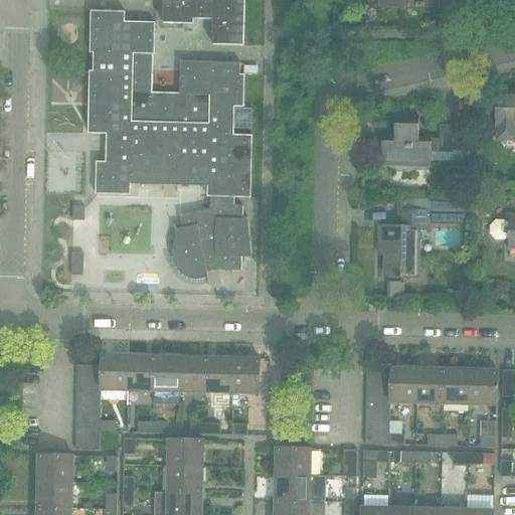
[(163,0),(163,13),(163,23),(194,24),(194,19),(214,20),(213,45),(244,46),(244,0),(163,0)]
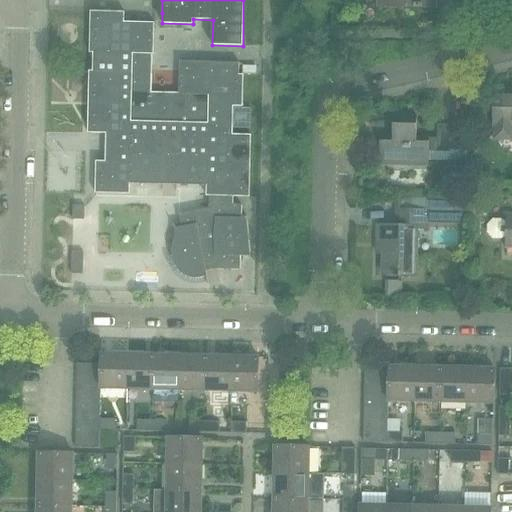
[(93,52),(93,53),(93,71),(89,71),(89,73),(90,73),(89,132),(88,132),(88,133),(107,133),(106,162),(96,161),(96,163),(97,163),(96,192),(95,192),(95,194),(115,195),(130,195),(130,182),(207,183),(207,195),(206,195),(206,196),(209,196),(209,204),(208,209),(178,214),(181,227),(176,229),(176,228),(175,226),(174,225),(173,225),(174,227),(174,228),(175,229),(175,231),(175,233),(175,236),(175,238),(174,241),(173,245),(172,249),(172,253),(173,257),(174,262),(176,266),(179,270),(182,274),(187,277),(191,278),(196,279),(201,278),(206,277),(207,285),(209,284),(205,268),(217,266),(217,269),(240,270),(241,256),(249,257),(249,258),(251,258),(247,217),(245,217),(246,219),(241,218),(242,205),(233,205),(233,197),(250,197),(250,196),(249,196),(250,137),(251,137),(251,135),(232,135),(233,107),(243,107),(243,106),(242,106),(242,76),(243,76),(244,75),(239,75),(239,63),(213,63),(212,63),(211,63),(211,62),(179,62),(179,63),(180,63),(180,94),(151,93),(152,73),(144,73),(145,54),(145,53),(93,52)]
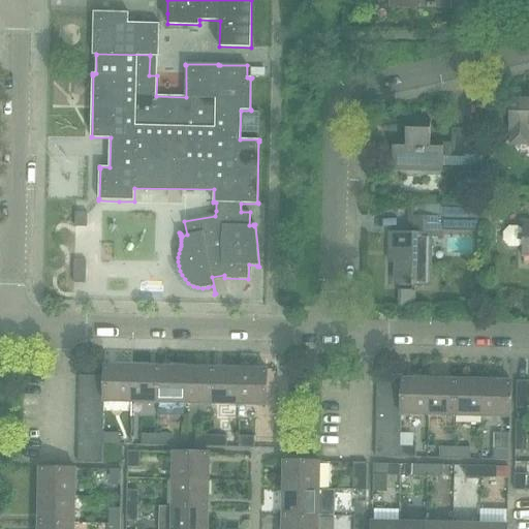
[(528,93),(512,94),(511,115),(511,130),(511,143),(528,143),(528,131),(528,130),(528,93)]
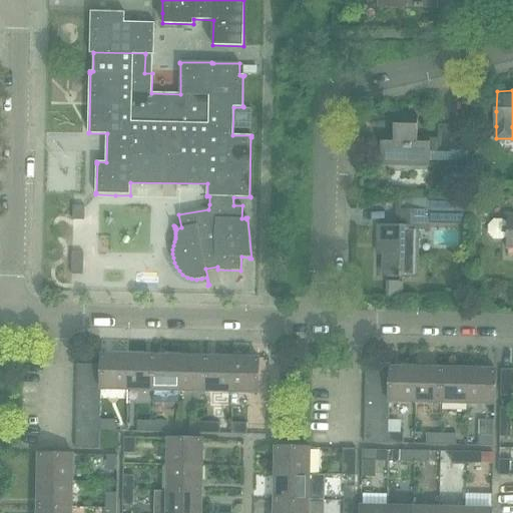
[(380,165),(400,166),(430,166),(430,137),(418,137),(418,116),(394,116),(394,137),(381,136),(380,165)]
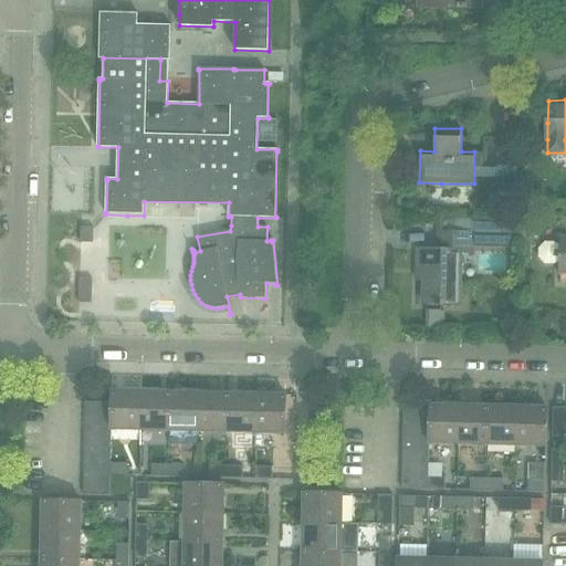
[(484,138),(483,168),(498,168),(499,166),(517,167),(517,134),(498,133),(498,138),(484,138)]
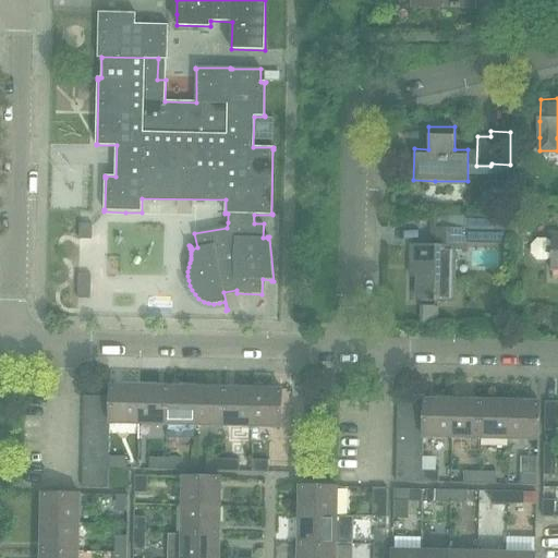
[(505,217),(457,216),(457,230),(433,230),(432,247),(412,246),(412,262),(417,262),(417,299),(431,299),(431,302),(435,302),(435,299),(453,300),(455,249),(465,250),(465,230),(505,231),(505,217)]
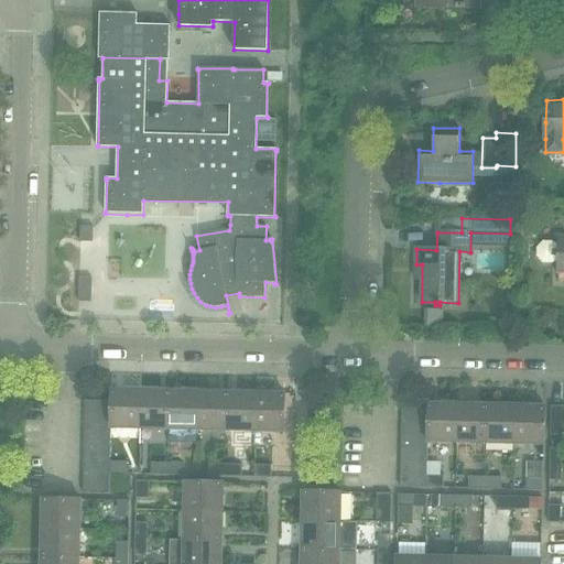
[(80,227),(80,242),(78,302),(90,302),(93,227),(80,227)]
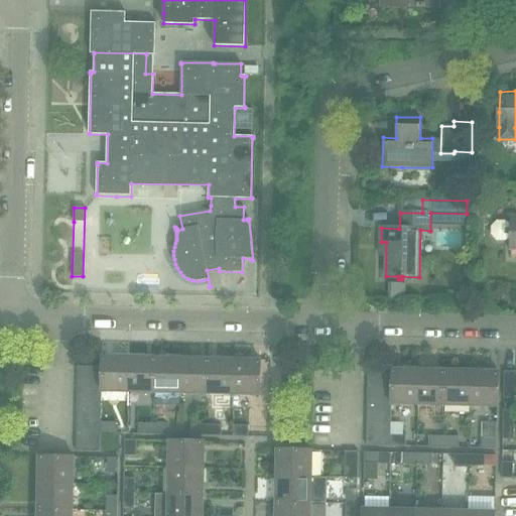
[(515,218),(511,218),(511,225),(505,222),(497,222),(492,228),(491,235),(497,241),(505,241),(511,238),(510,258),(511,258),(511,249),(515,248),(515,218)]
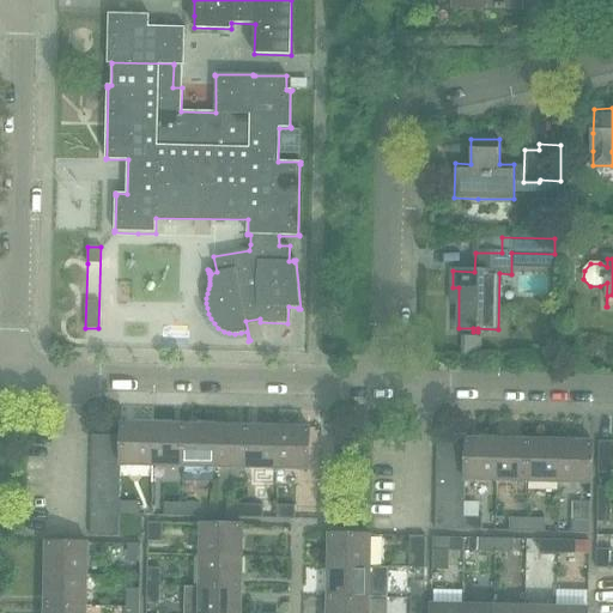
[(121,424),(121,436),(121,450),(120,466),(150,466),(151,425),(135,425),(135,424),(121,424)]
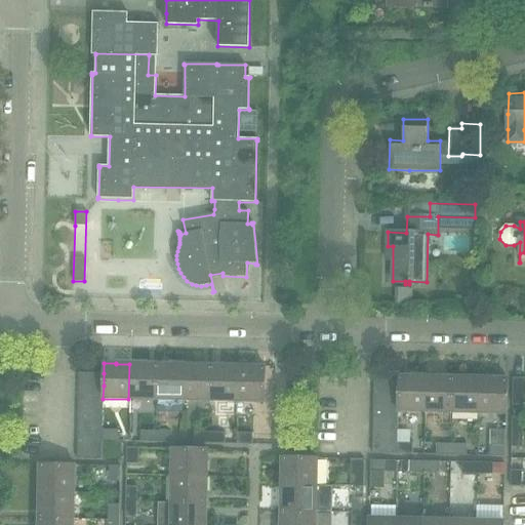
[(147,365),(129,364),(128,399),(157,400),(158,364),(147,364),(147,365)]
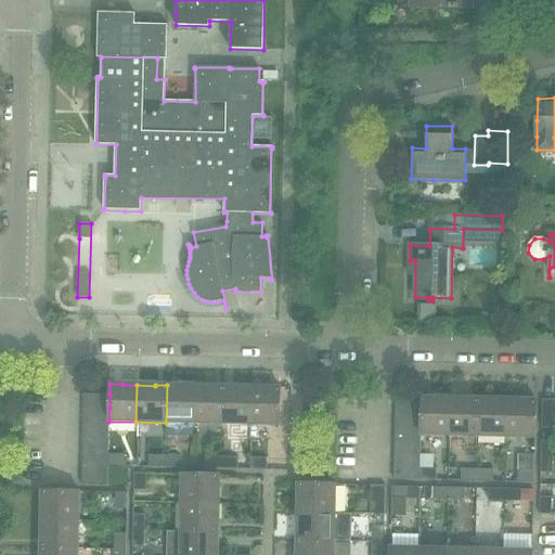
[(179,385),(167,385),(166,423),(194,423),(195,387),(179,386),(179,385)]
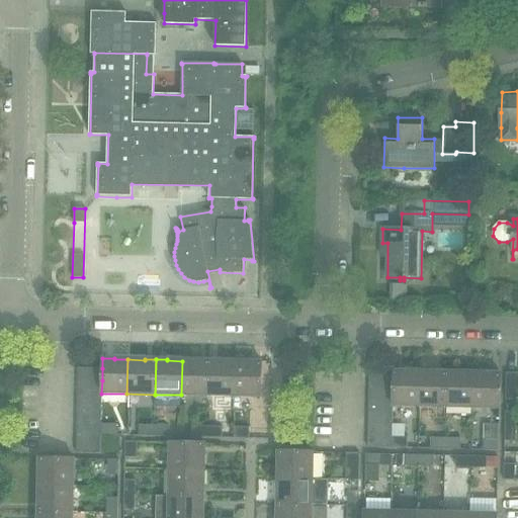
[(197,361),(182,361),(181,395),(207,396),(208,360),(197,360),(197,361)]
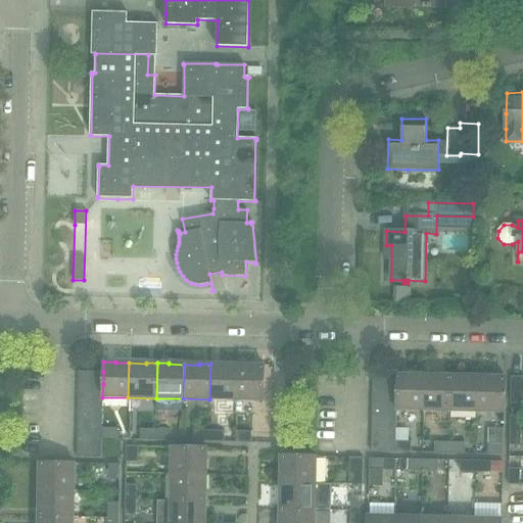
[(222,364),(210,364),(209,399),(237,400),(237,366),(222,365),(222,364)]
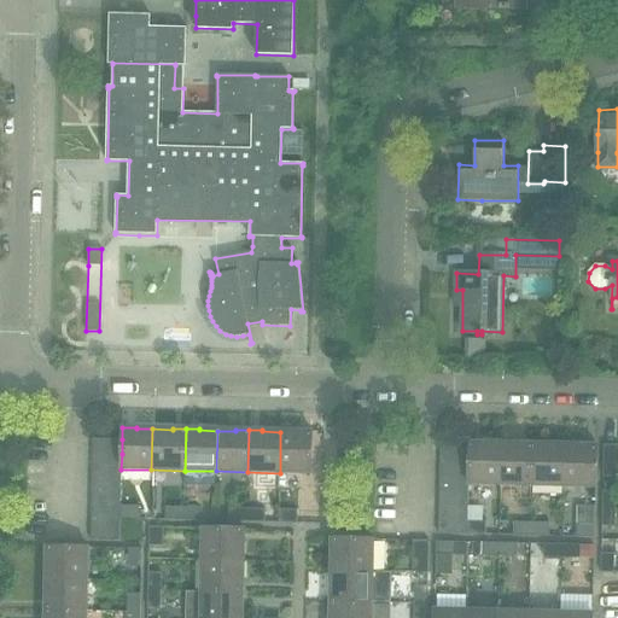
[(298,432),(280,432),(280,473),(312,473),(313,431),(298,431),(298,432)]
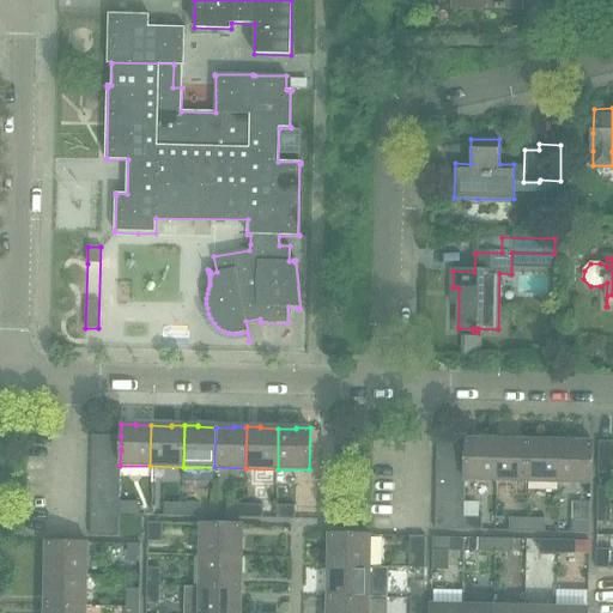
[(121,436),(92,436),(92,450),(121,450),(121,436)]
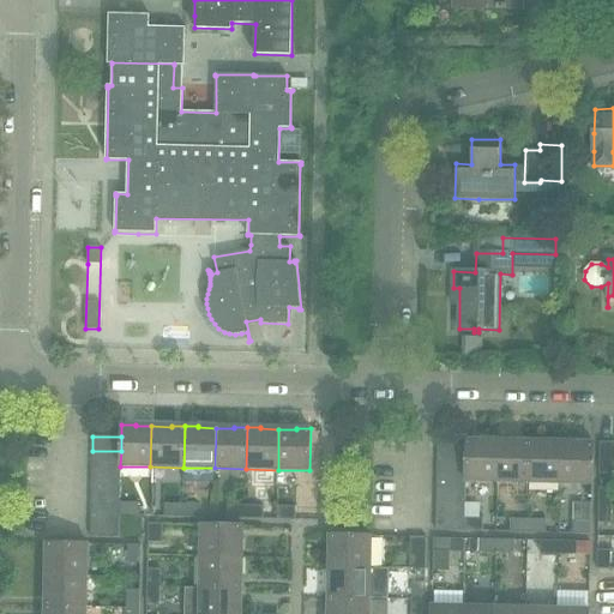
[(481,439),(467,439),(467,445),(465,461),(465,474),(465,482),(497,482),(498,441),(480,440),(481,439)]
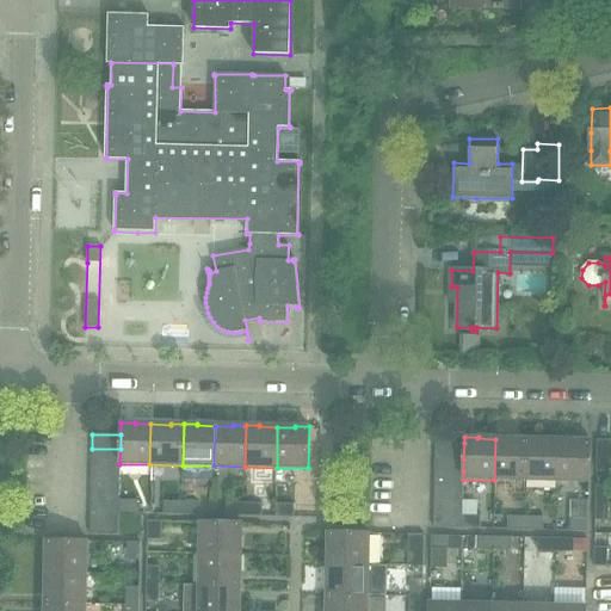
[(514,439),(495,439),(494,480),(525,481),(526,438),(514,438),(514,439)]
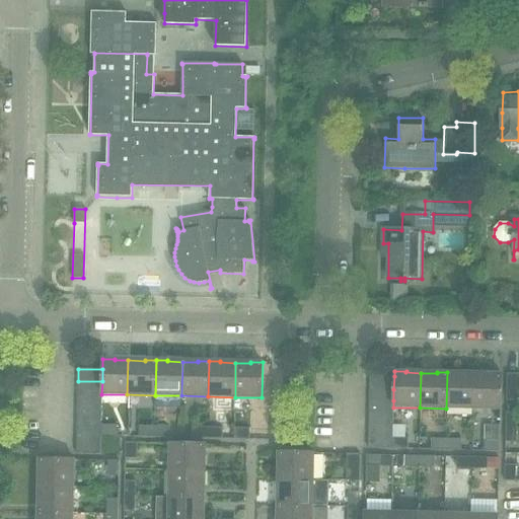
[(458,373),(447,372),(446,409),(473,410),(474,374),(458,374),(458,373)]
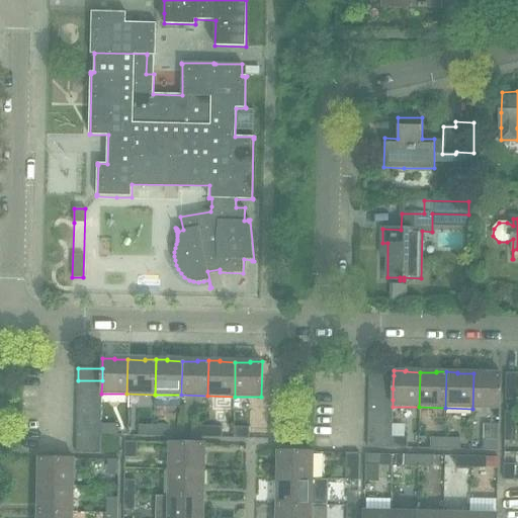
[(489,374),(473,373),(472,409),(499,409),(500,372),(489,372),(489,374)]
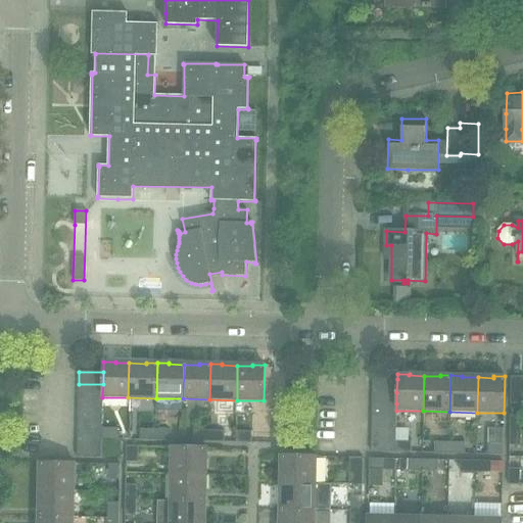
[(522,376),(511,376),(510,403),(522,403),(522,376)]
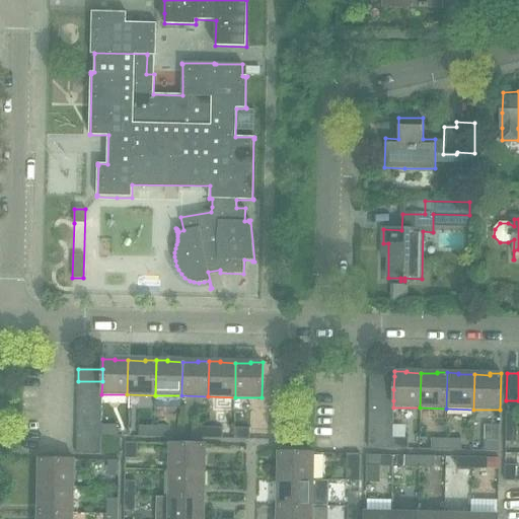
[(394,376),(370,375),(370,388),(393,389),(394,376)]
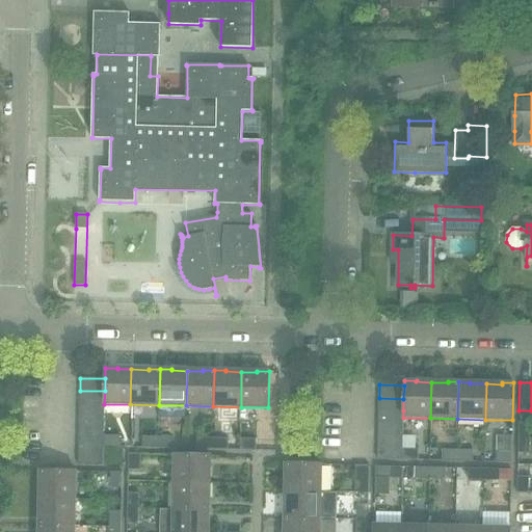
[(105,391),(80,391),(80,403),(104,404),(105,391)]
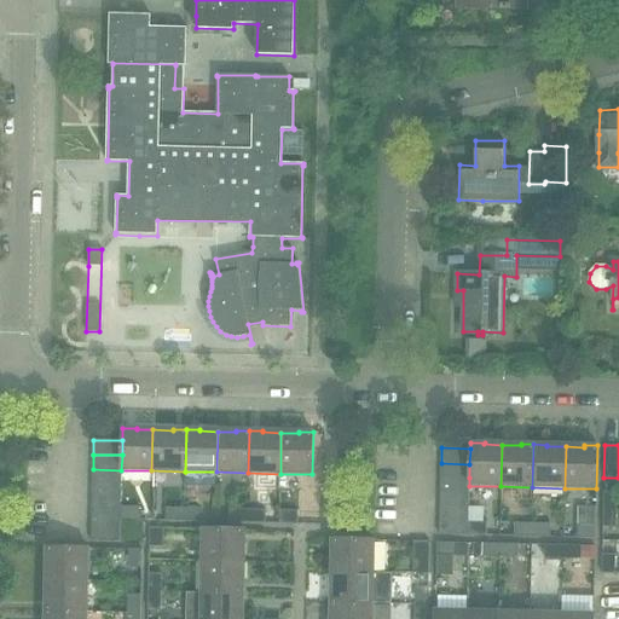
[(469,464),(441,463),(440,476),(469,478),(469,464)]
